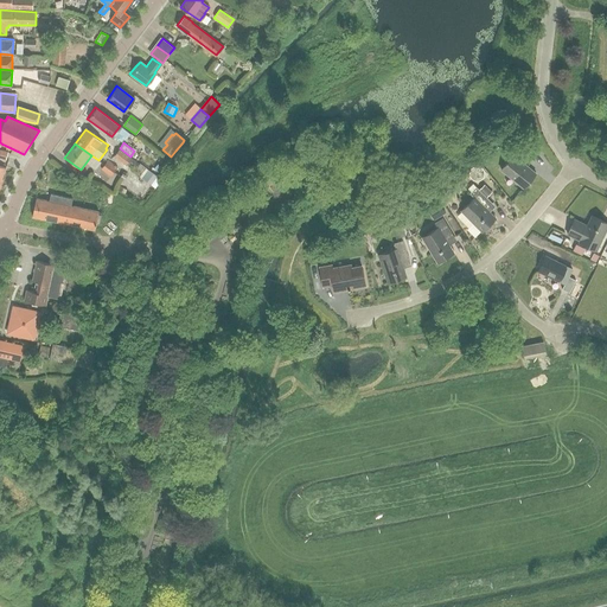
[(512,155),(500,171),(524,189),(536,174),(521,163),(525,157),(524,157),(515,148),(510,153),(512,155)]
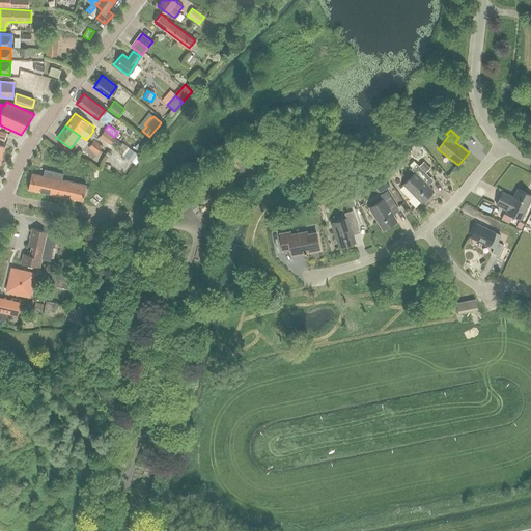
[(115,139),(105,131),(100,137),(110,145),(115,139)]
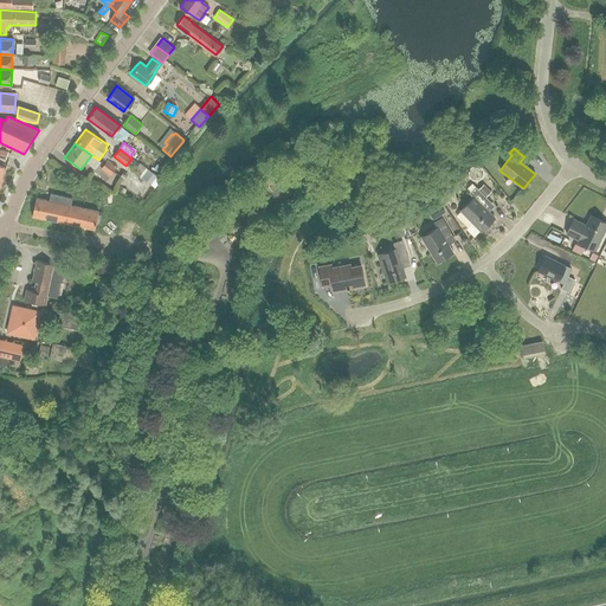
[(105,165),(115,172),(117,168),(108,161),(105,165)]
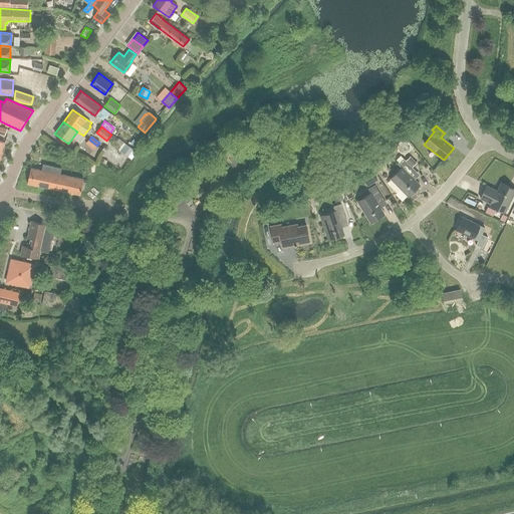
[(93,151),(97,146),(89,140),(85,145),(93,151)]
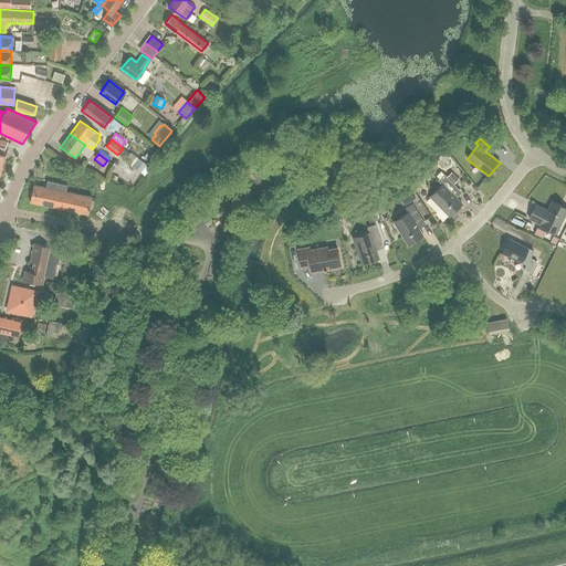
[(148,154),(144,158),(149,164),(154,159),(148,154)]
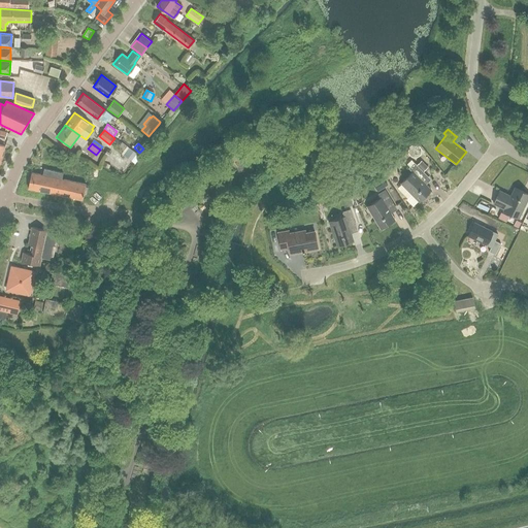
[(422,161),(418,165),(424,171),(428,167),(422,161)]
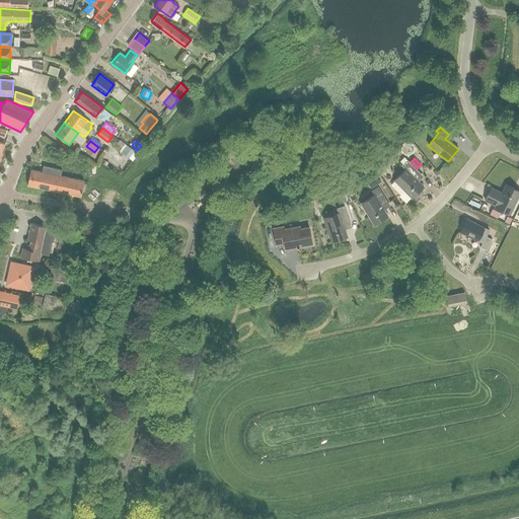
[(405,169),(394,180),(395,181),(412,199),(424,187),(419,182),(413,175),(418,171),(408,160),(402,164),(401,165),(405,169)]
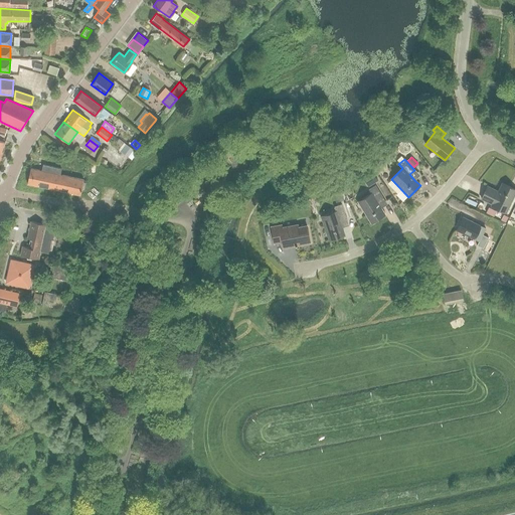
[(61,169),(53,167),(43,165),(42,171),(31,168),(27,184),(80,195),(83,180),(62,176),(60,175),(61,169)]
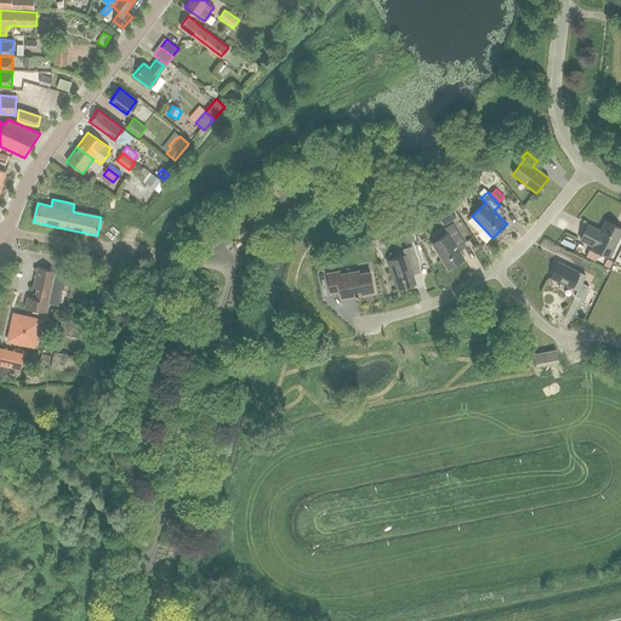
[(451,210),(445,214),(450,223),(456,220),(451,210)]
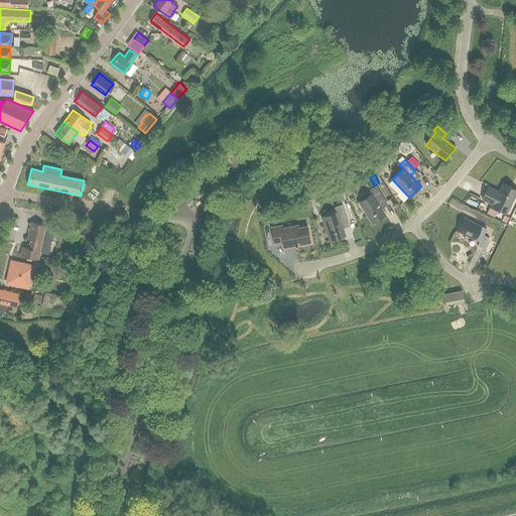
[(497,198),(486,192),(482,199),(493,205),(492,206),(507,213),(515,194),(515,189),(503,183),(497,198)]
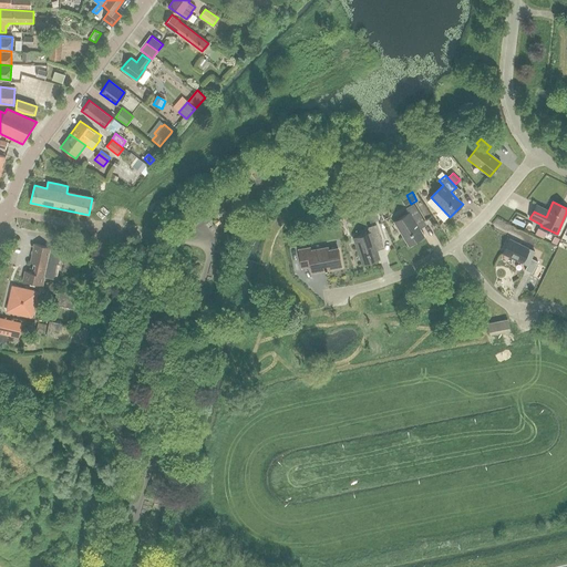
[(421,218),(412,204),(405,208),(409,213),(394,222),(409,245),(423,236),(414,222),(421,218)]
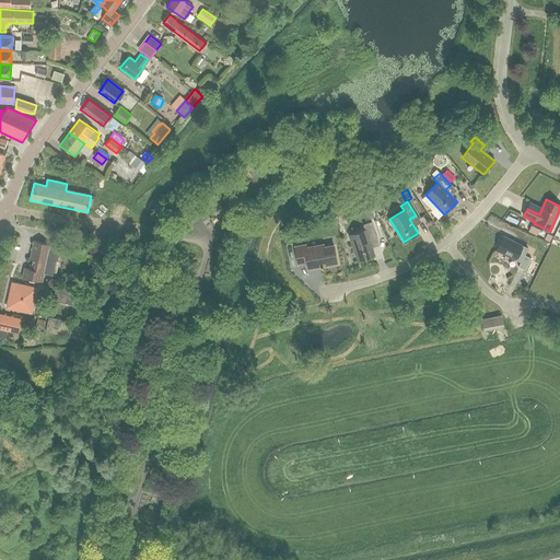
[(371,208),(363,211),(366,221),(374,218),(371,208)]
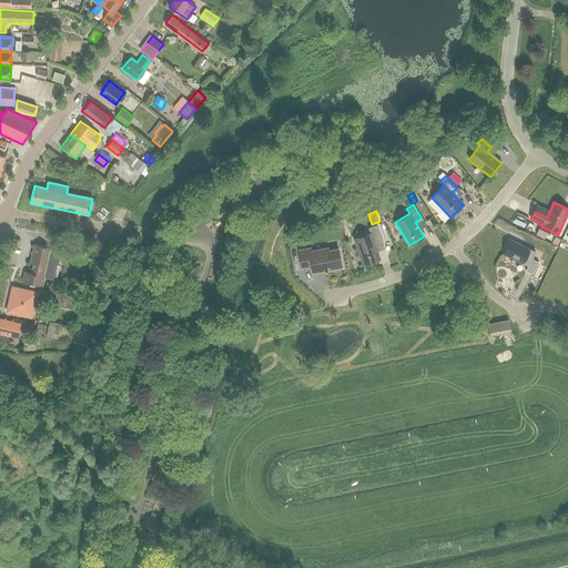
[(363,264),(379,259),(375,243),(382,241),(381,237),(383,236),(379,224),(368,227),(371,233),(354,239),(363,264)]
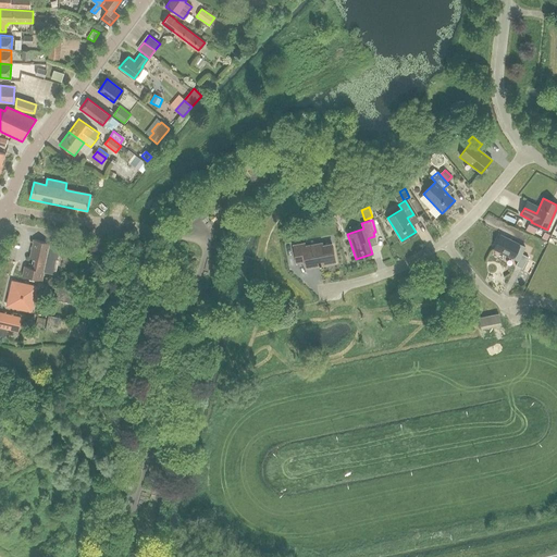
[(529,225),(527,231),(534,234),(536,229),(529,225)]
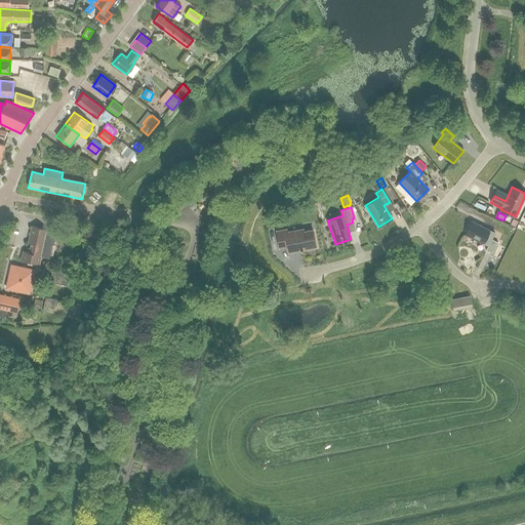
[(487,245),(485,250),(492,253),(497,242),(491,239),(494,233),(472,221),(466,234),(487,245)]
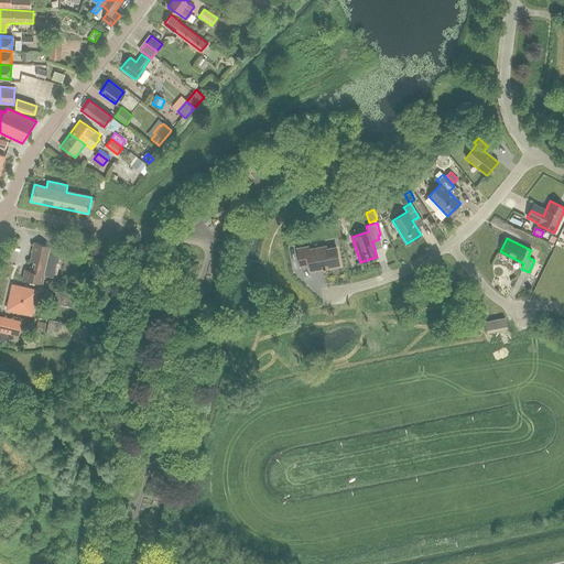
[(63,249),(34,242),(30,261),(35,262),(33,271),(24,269),(22,279),(43,283),(45,274),(56,277),(63,249)]
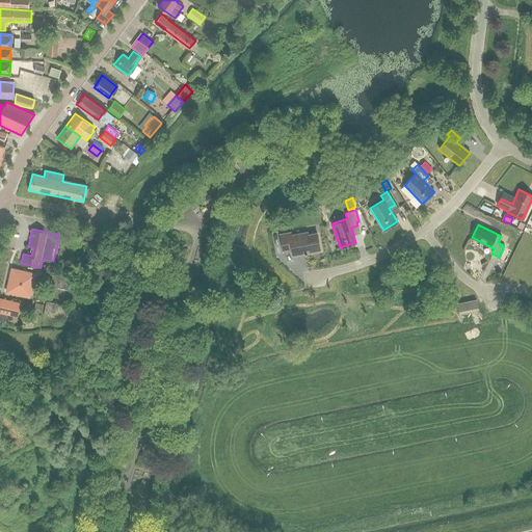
[(291,235),(291,233),(281,235),(284,251),(292,250),(293,255),(320,250),(317,233),(308,235),(307,232),(291,235)]
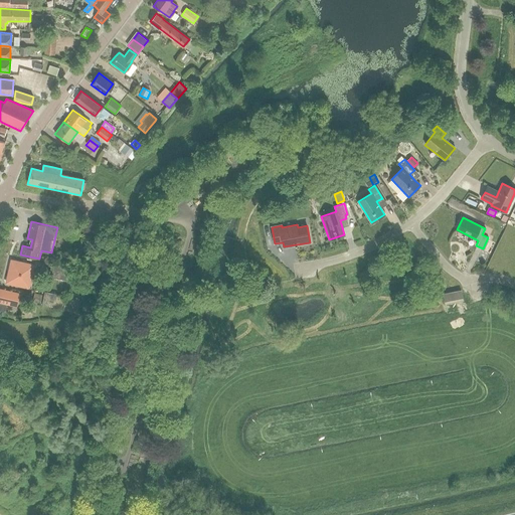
[(65,267),(76,269),(78,263),(66,260),(65,267)]
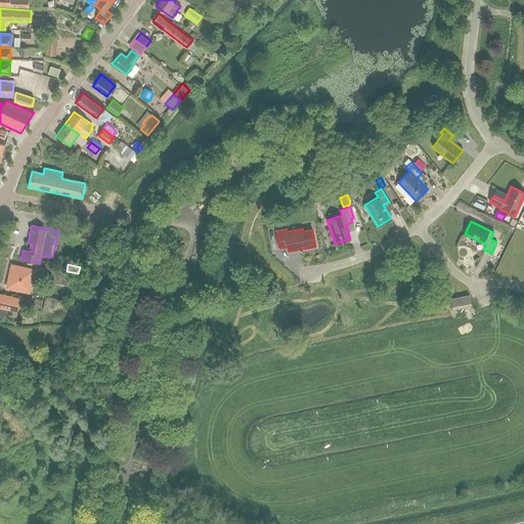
[(30,293),(35,270),(11,265),(6,288),(30,293)]
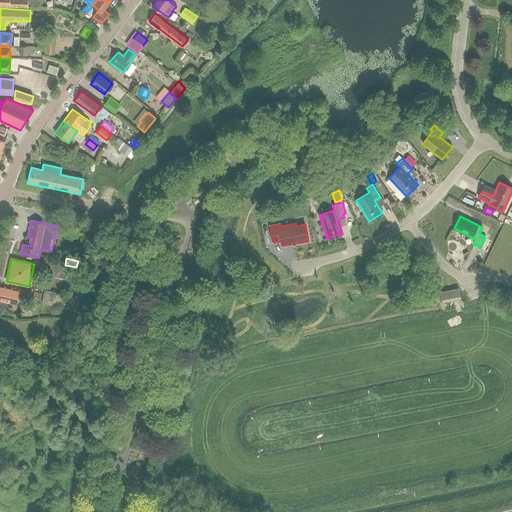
[(76,270),(51,263),(50,269),(47,268),(46,274),(48,274),(73,281),(76,270)]
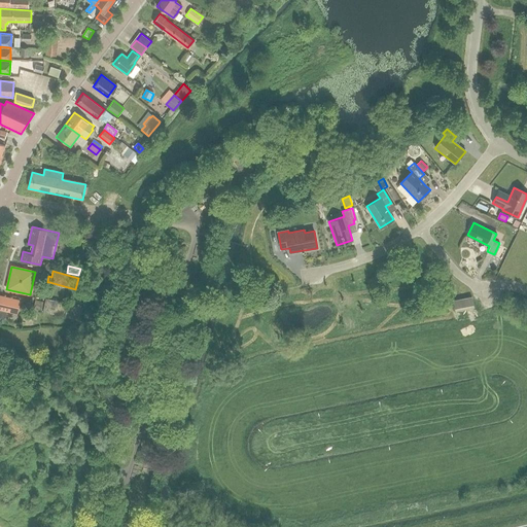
[(20,301),(0,295),(0,317),(5,318),(7,311),(16,313),(20,301)]
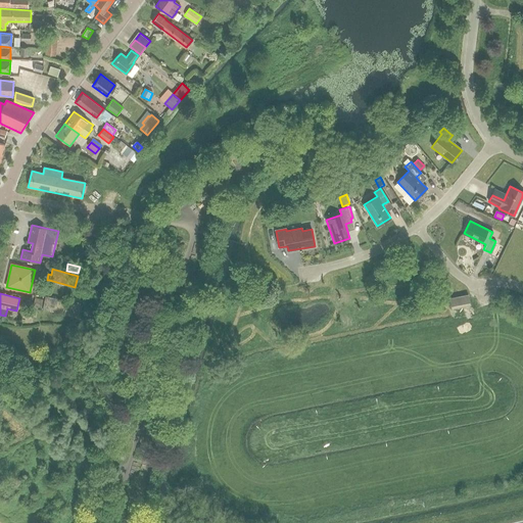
[(468,295),(449,298),(452,308),(470,304),(468,295)]
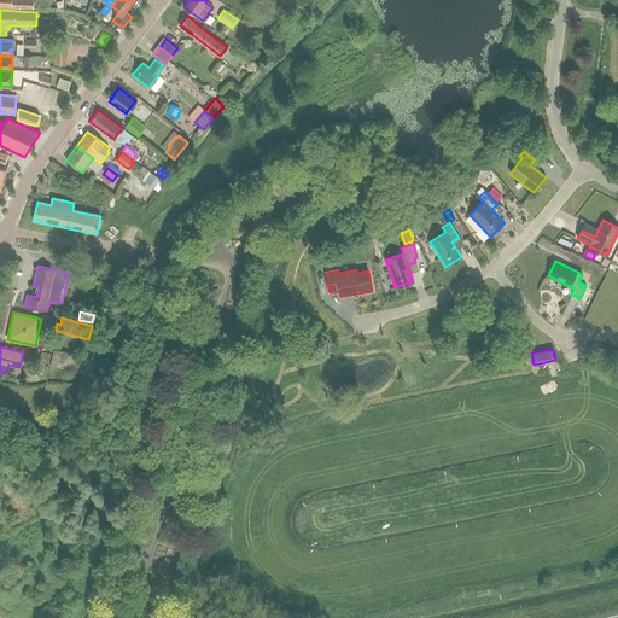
[(71,369),(74,355),(54,351),(51,366),(71,369)]
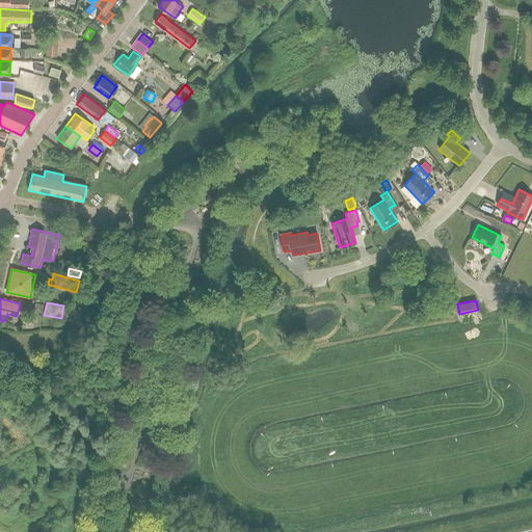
[(42,313),(44,306),(35,303),(34,312),(42,313)]
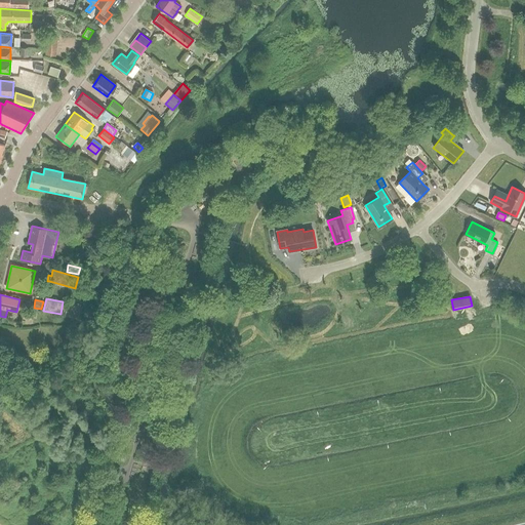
[(80,318),(82,308),(68,304),(66,315),(80,318)]
